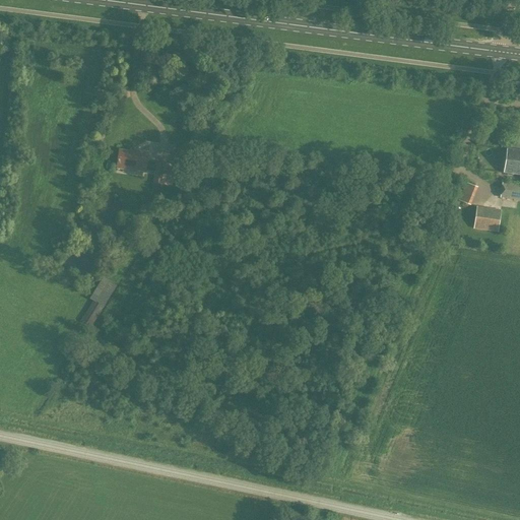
[(519,175),(519,151),(507,149),(504,173),(519,175)]
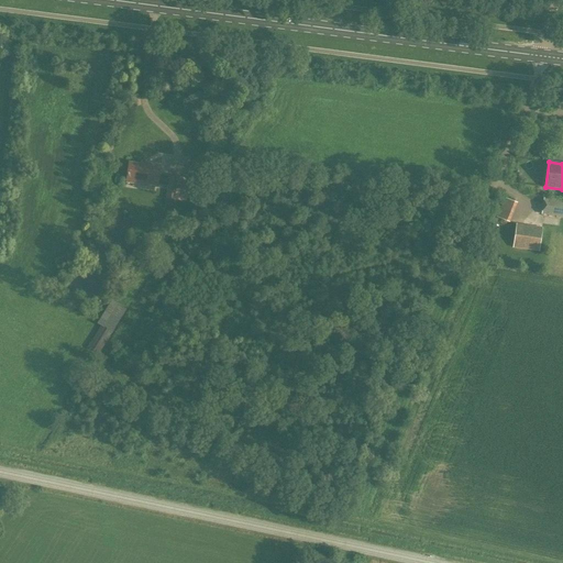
[(157,185),(167,186),(168,178),(158,177),(161,166),(151,165),(151,166),(129,163),(127,183),(138,184),(138,183),(157,186),(157,185)]
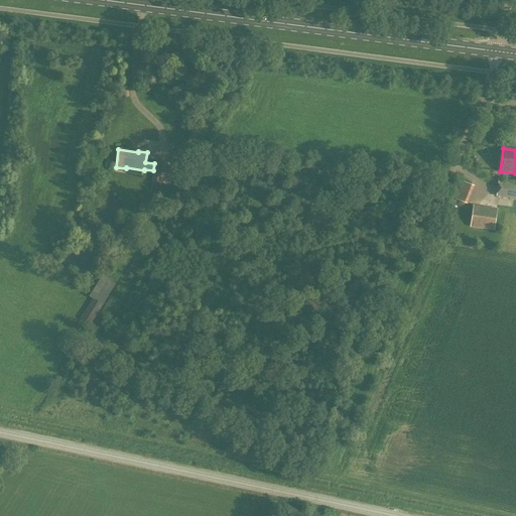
[(154,163),(153,170),(152,182),(170,185),(173,164),(164,163),(154,161),(154,163)]
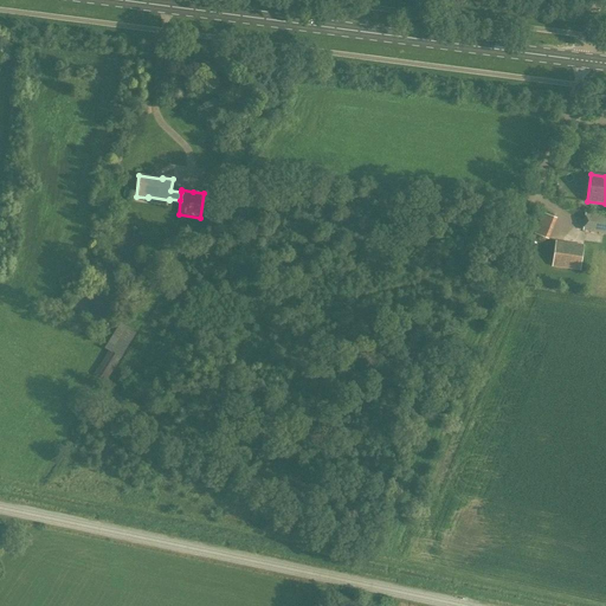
[(605,234),(605,214),(585,212),(582,232),(605,234)]
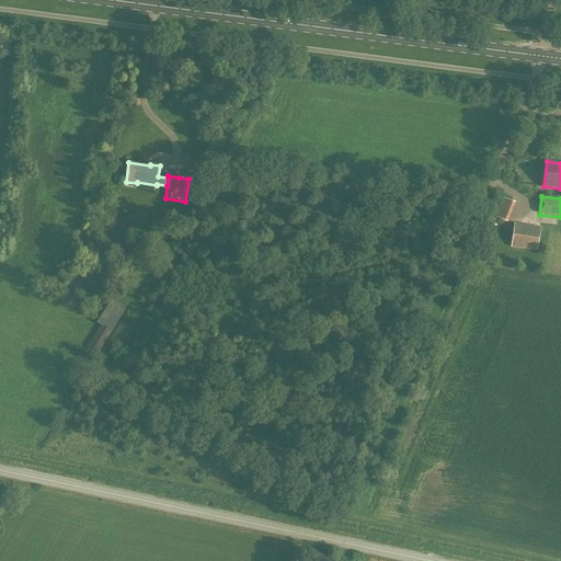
[(515,203),(502,197),(499,205),(512,210),(515,203)]
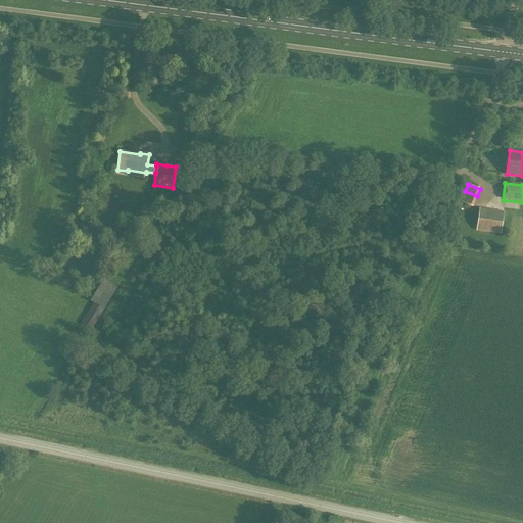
[(501,234),(504,211),(479,208),(476,231),(501,234)]
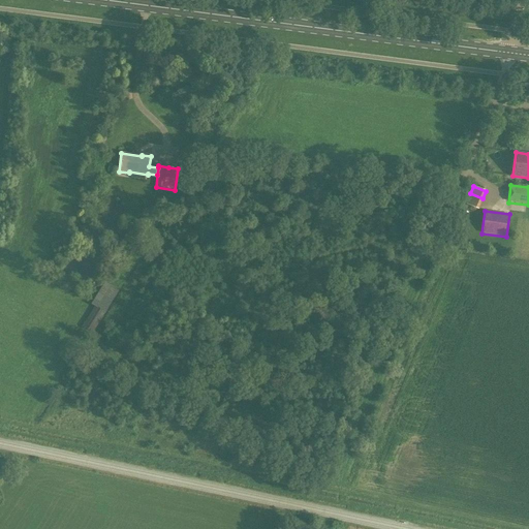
[(271,462),(278,449),(263,441),(256,454),(271,462)]
